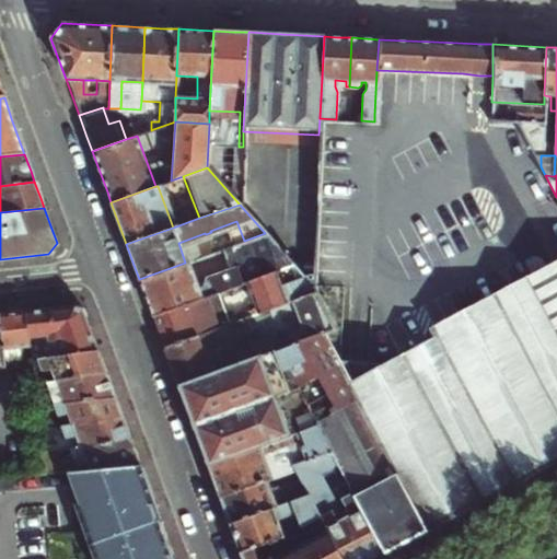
[(146,298),(152,316),(293,266),(265,233),(244,241),(197,258),(193,260),(185,263),(139,279),(146,298)]
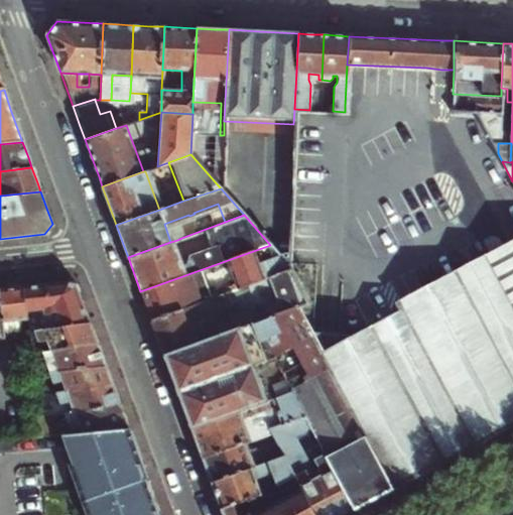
[(308,332),(327,369),(304,382),(290,390),(291,392),(304,416),(310,428),(323,451),(354,509),(512,423),(512,240),(398,299),(403,308),(346,338),(344,334),(308,332)]
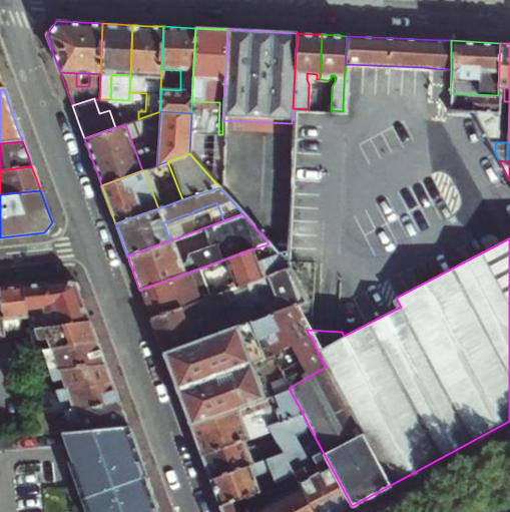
[(269,243),(139,290),(143,299),(149,316),(288,266),(286,262),(269,243)]
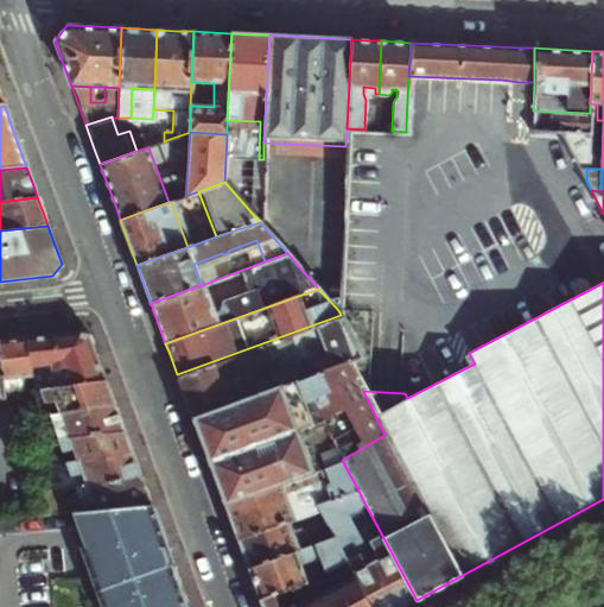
[(341,315),(177,374),(190,409),(194,417),(297,379),(303,375),(348,360),(360,355),(341,315)]
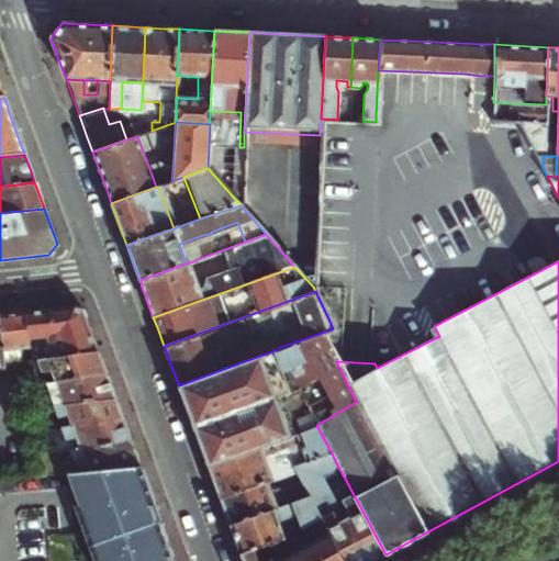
[(74,306),(22,312),(25,339),(44,335),(46,341),(55,340),(57,357),(96,351),(91,337),(81,311),(74,306)]
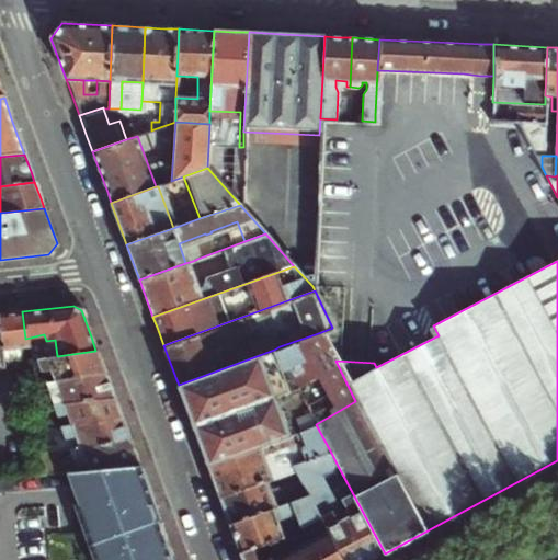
[(0,355),(1,364),(27,361),(26,355),(13,356),(12,349),(25,346),(25,339),(22,311),(8,313),(0,313),(0,355)]
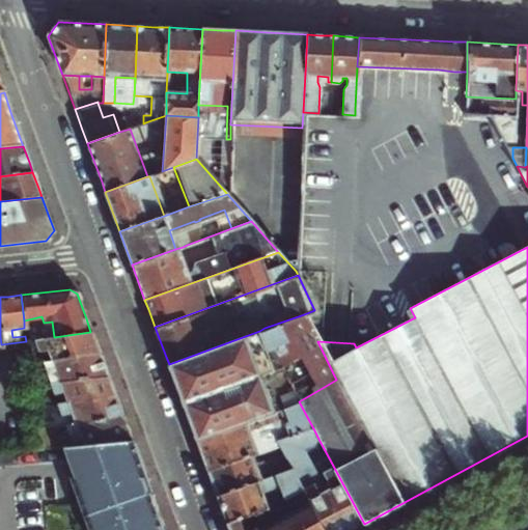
[(265,328),(282,366),(299,358),(314,385),(310,387),(313,393),(336,380),(317,341),(304,314),(265,328)]
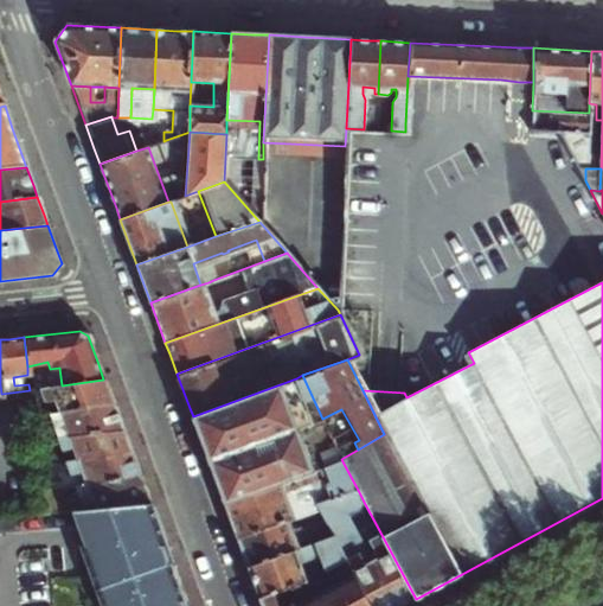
[(47,362),(27,367),(27,375),(29,384),(30,390),(38,389),(62,386),(59,368),(50,369),(47,362)]
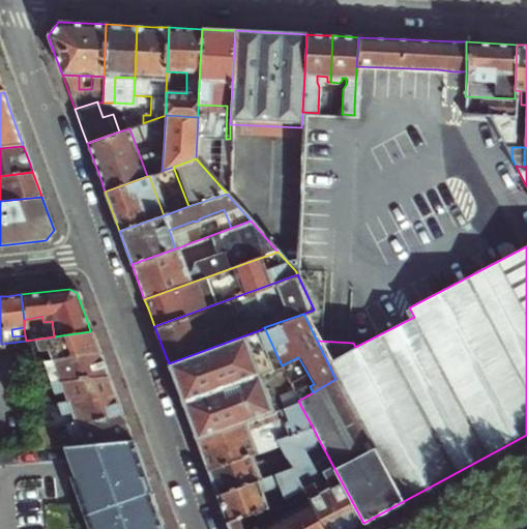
[(259,330),(169,363),(181,399),(196,440),(245,422),(273,412),(261,374),(273,370),(259,330)]
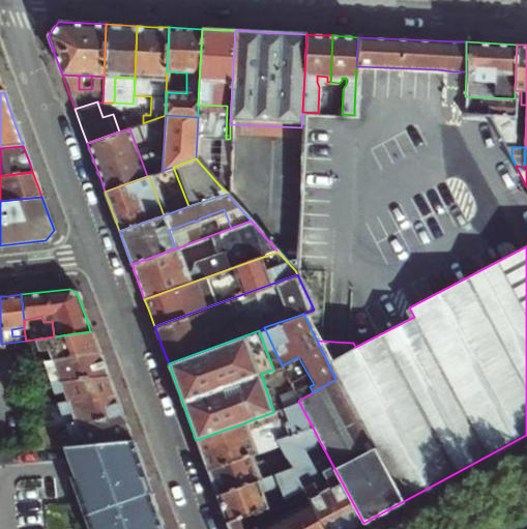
[(47,352),(42,361),(99,354),(95,343),(90,331),(54,336),(33,340),(36,350),(46,348),(47,352)]
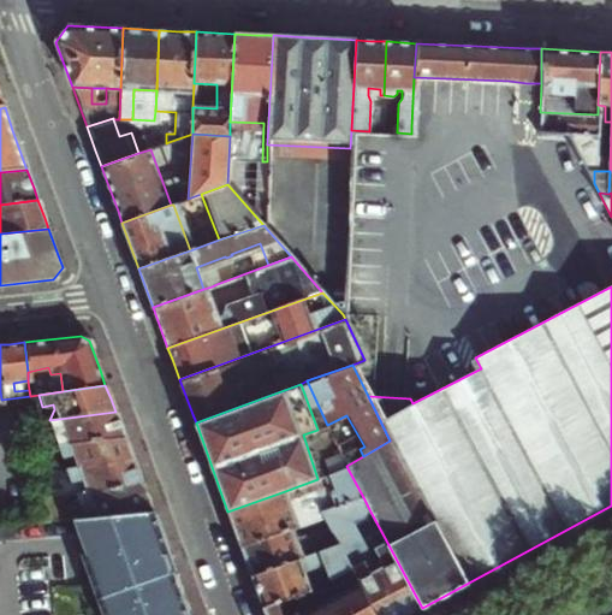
[(42,407),(39,395),(30,396),(31,408),(42,407)]
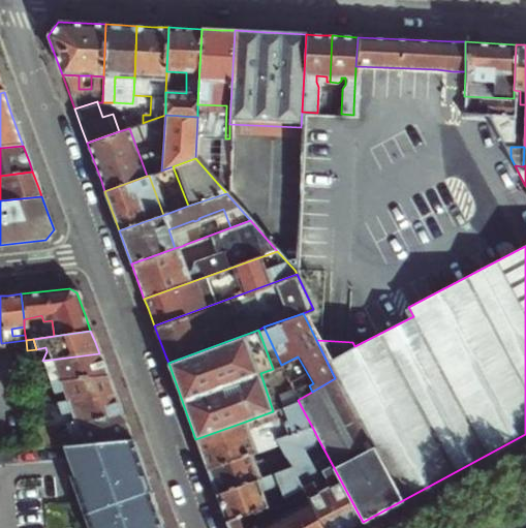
[(99,353),(42,361),(41,361),(45,371),(53,370),(55,374),(54,374),(55,381),(106,375),(103,365),(99,353)]
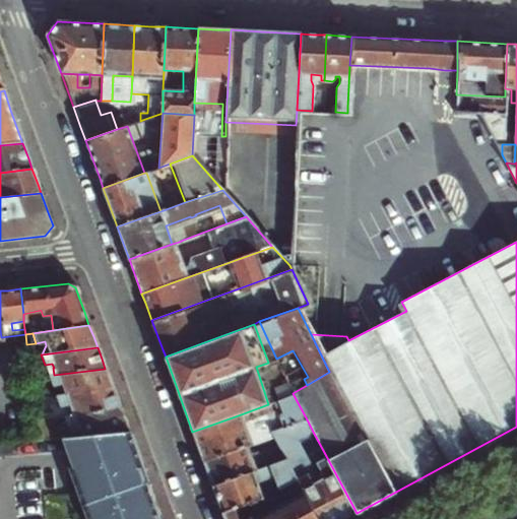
[(41,354),(27,355),(30,377),(37,377),(48,375),(54,375),(53,368),(54,368),(52,364),(45,365),(41,354)]
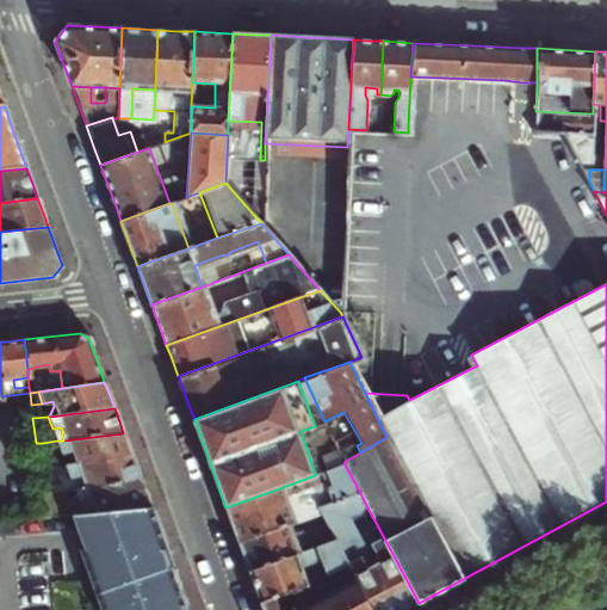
[(123,433),(63,441),(56,441),(61,454),(72,453),(75,463),(132,457),(129,447),(123,433)]
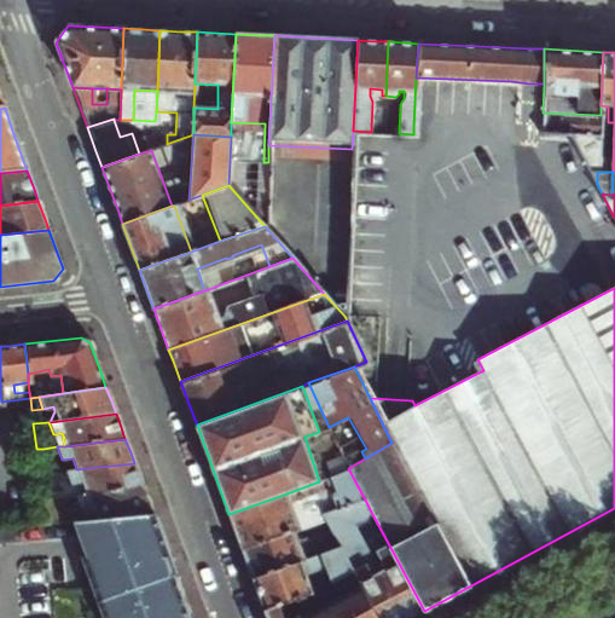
[(134,463),(76,469),(39,473),(41,497),(67,495),(73,495),(86,494),(143,487),(139,475),(134,463)]
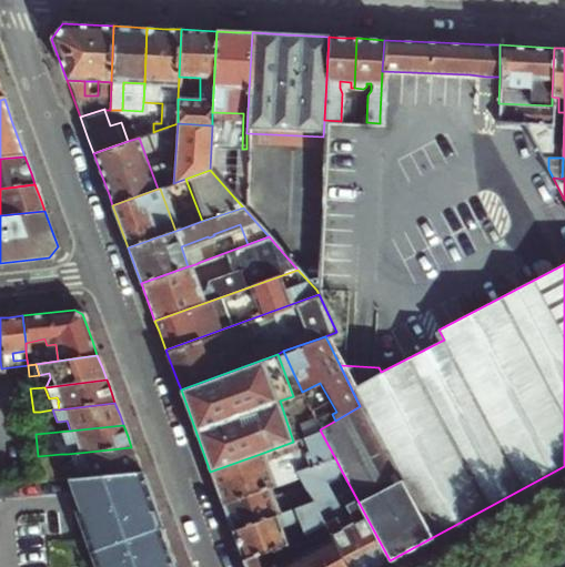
[(335,458),(321,432),(299,439),(306,458),(292,464),(295,471),(285,474),(284,469),(271,474),(263,453),(210,472),(217,489),(222,504),(270,487),(298,476),(295,473),(335,458)]
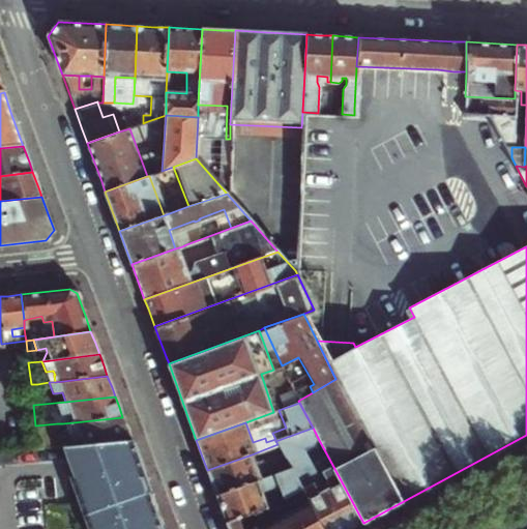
[(122,417),(74,422),(62,423),(66,434),(58,435),(57,423),(35,425),(38,446),(68,444),(130,438),(126,428),(122,417)]
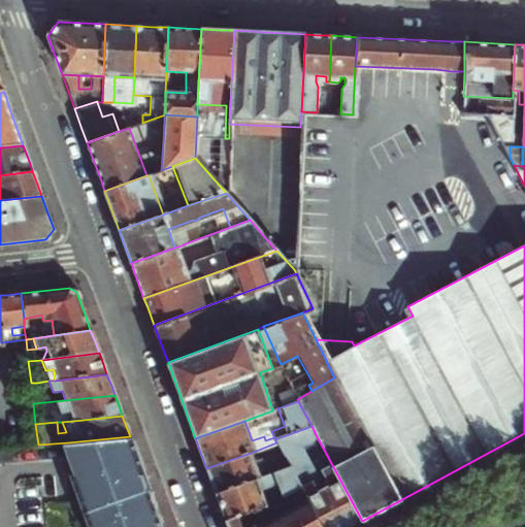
[(351,526),(362,521),(330,461),(322,465),(324,469),(321,471),(329,486),(320,491),(316,483),(319,481),(301,448),(318,438),(312,426),(274,439),(276,442),(285,457),(290,467),(301,489),(307,500),(322,526),(351,526)]
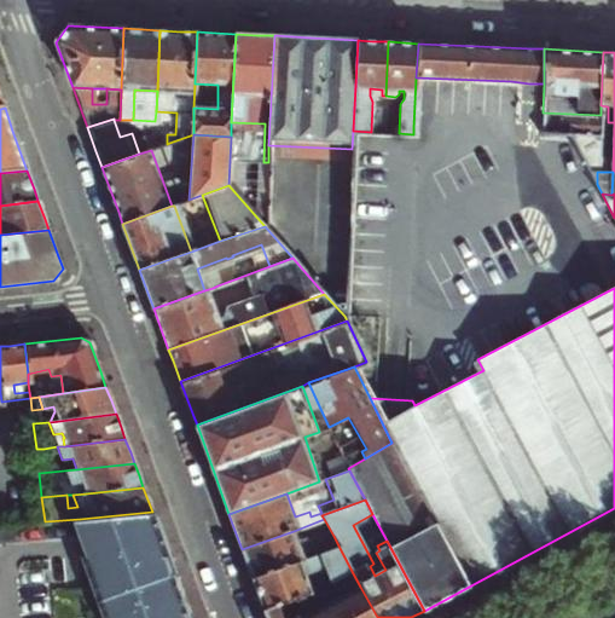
[(83,550),(83,554),(164,546),(158,530),(152,512),(80,519),(82,542),(83,550)]
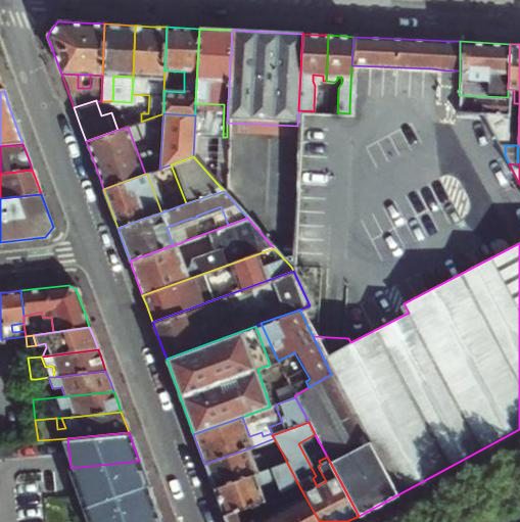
[(208,475),(214,488),(287,463),(282,453),(277,455),(271,448),(251,456),(248,448),(204,464),(208,475)]
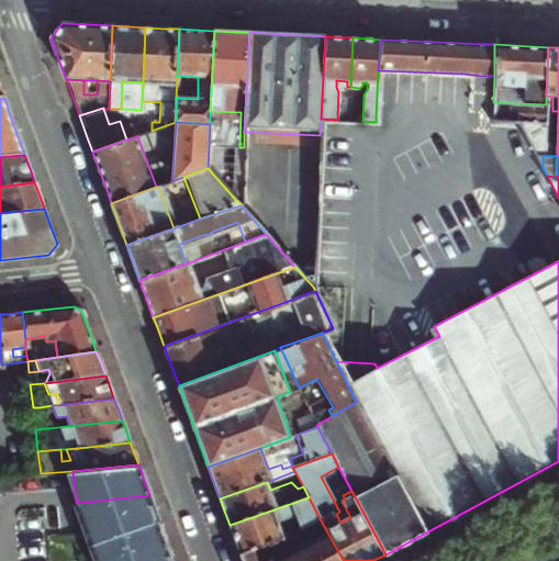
[(172,560),(163,530),(149,495),(76,503),(98,560),(172,560)]
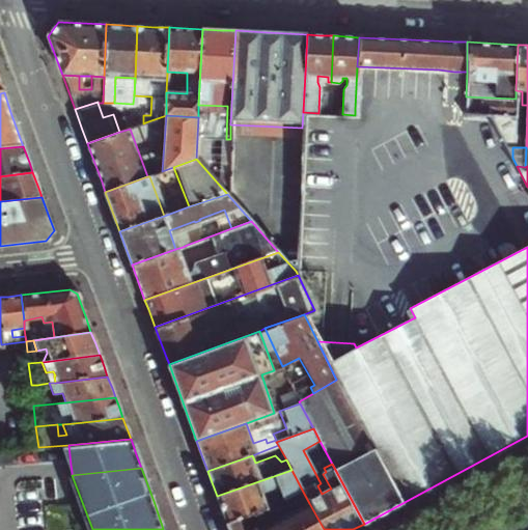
[(283,500),(303,492),(292,470),(217,496),(222,509),(227,523),(238,519),(276,503),(271,486),(277,484),(283,500)]
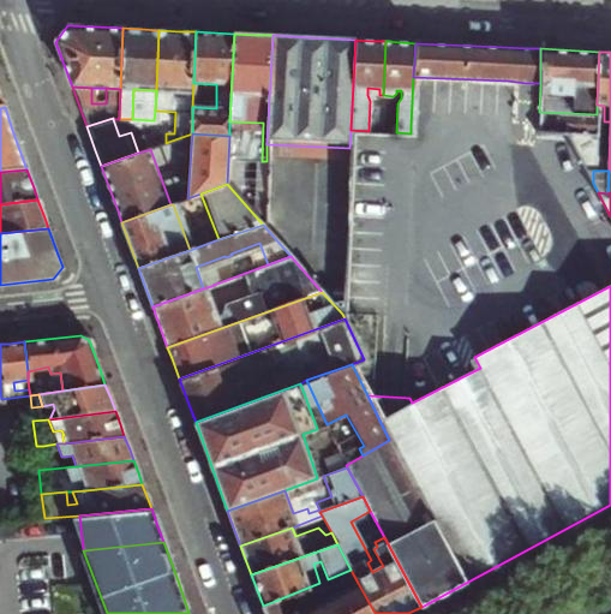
[(375,613),(358,583),(324,600),(331,613),(375,613)]
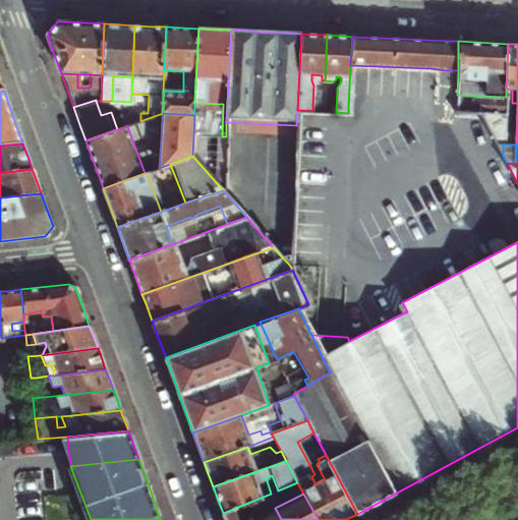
[(281,519),(275,508),(253,519),(281,519)]
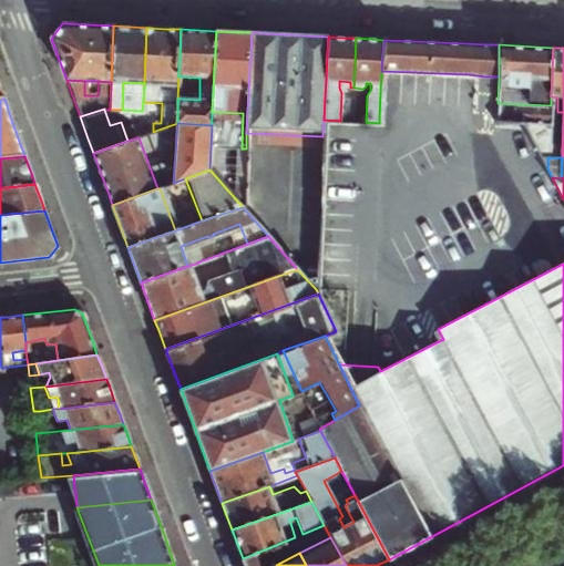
[(259,565),(254,554),(243,558),(245,565),(259,565)]
